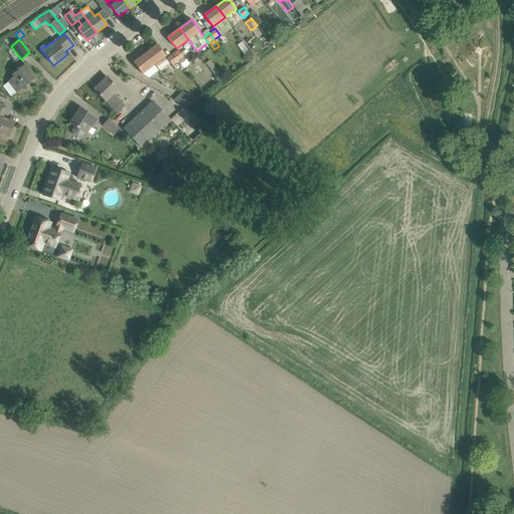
[(158,44),(146,53),(155,65),(166,56),(158,44)]
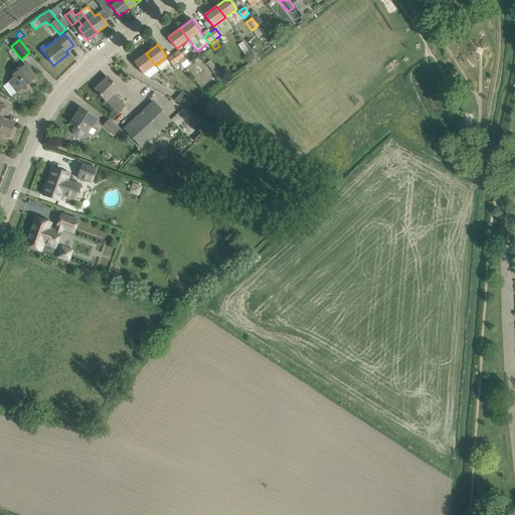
[(186,60),(183,57),(184,57),(179,50),(173,54),(178,61),(181,64),(186,60)]
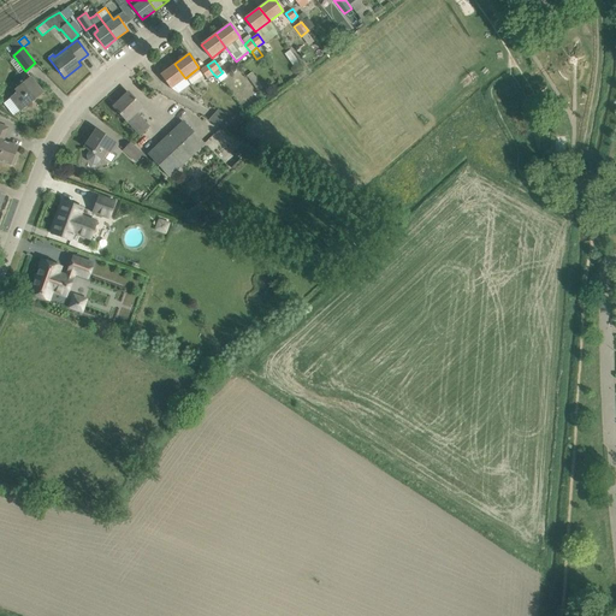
[(185,78),(175,64),(160,75),(171,88),(185,78)]
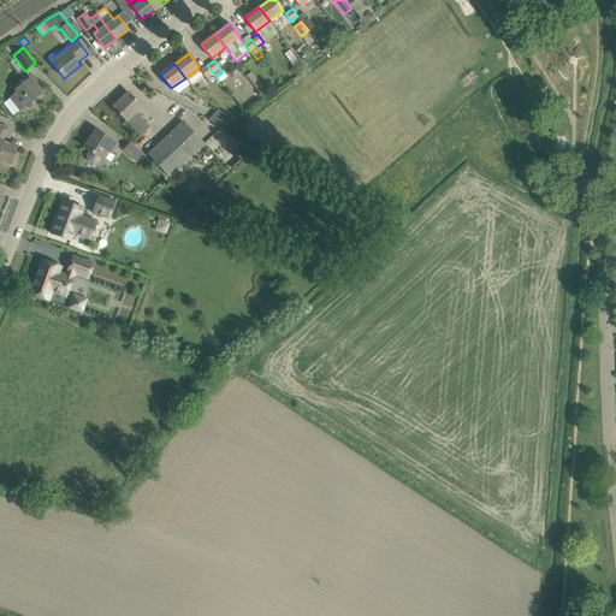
[(213,73),(207,65),(201,70),(207,78),(213,73)]
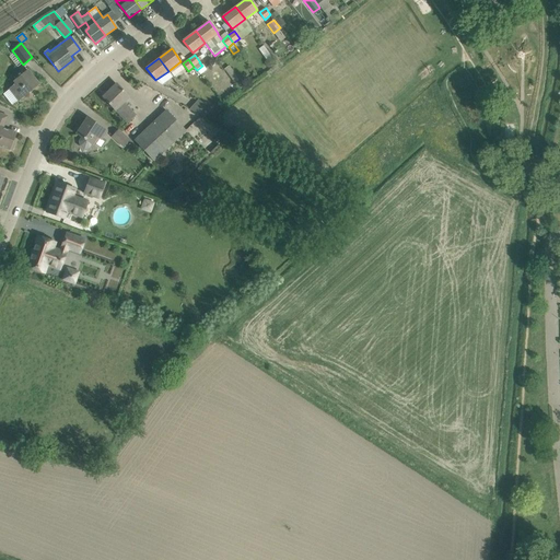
[(3,94),(11,105),(18,100),(18,101),(38,84),(27,70),(14,81),(16,84),(3,94)]
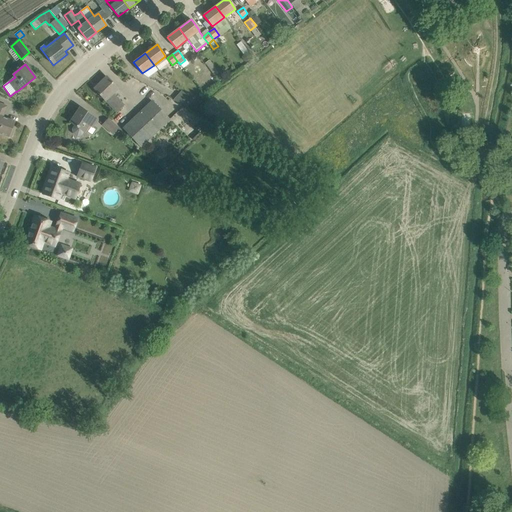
[(218,71),(214,75),(219,81),(223,77),(218,71)]
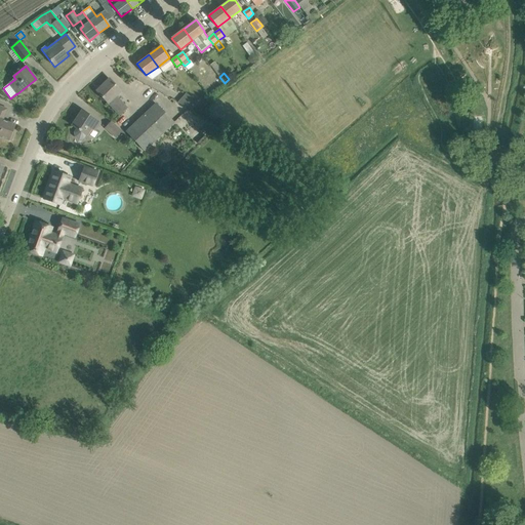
[(116,95),(121,90),(117,86),(110,79),(96,91),(104,98),(108,103),(109,103),(120,115),(127,108),(116,95)]
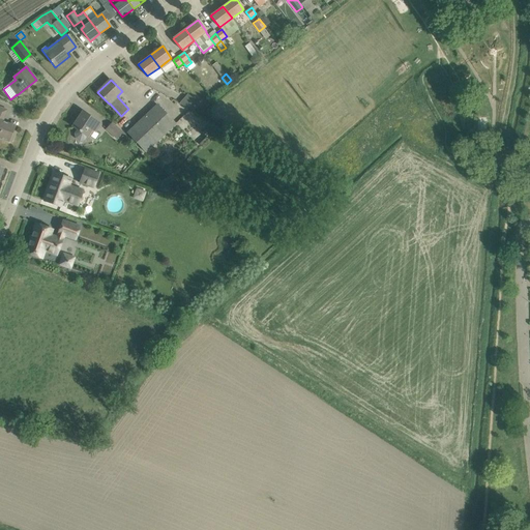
[(201,105),(195,99),(188,93),(180,104),(193,111),(201,105)]
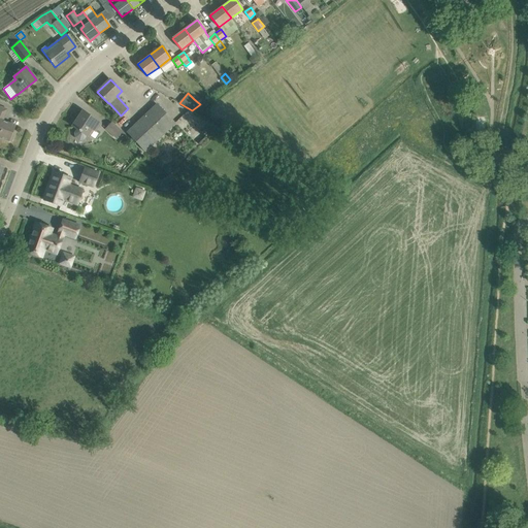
[(154,106),(128,130),(145,149),(171,125),(174,122),(157,103),(154,106)]
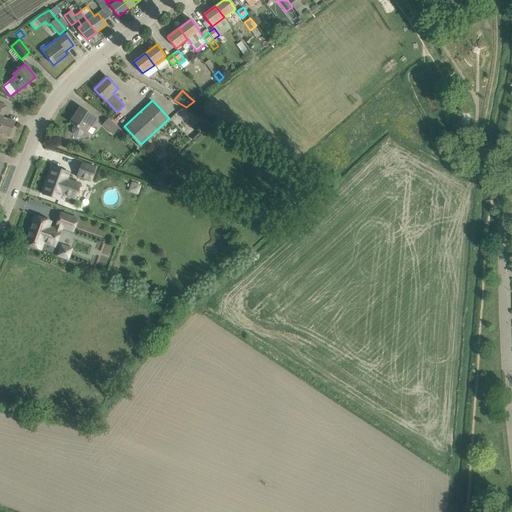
[(15,122),(3,117),(7,106),(0,103),(0,133),(11,137),(14,130),(12,129),(15,122)]
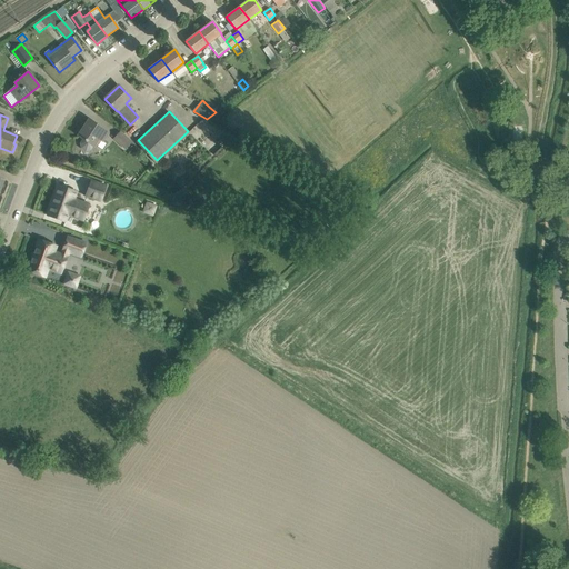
[(80,143),(81,149),(86,151),(90,150),(93,147),(99,139),(102,141),(108,133),(89,120),(78,136),(83,139),(80,143)]
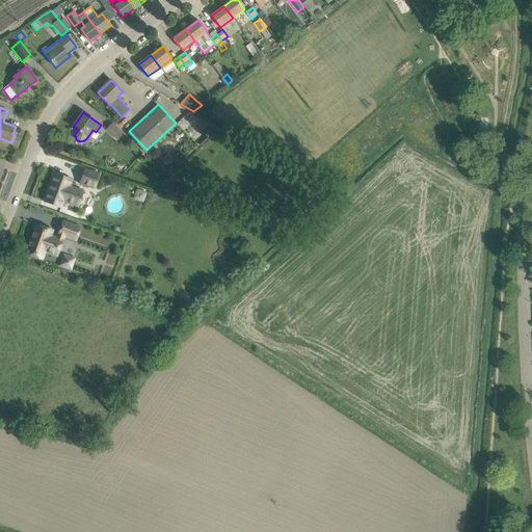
[(107,130),(117,139),(123,133),(112,124),(107,130)]
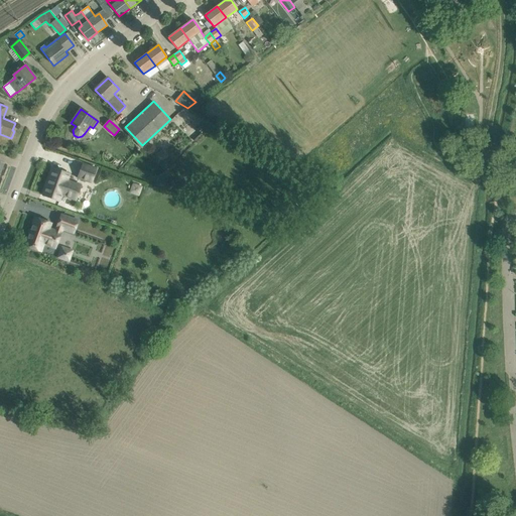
[(83,164),(78,177),(92,182),(96,169),(83,164)]
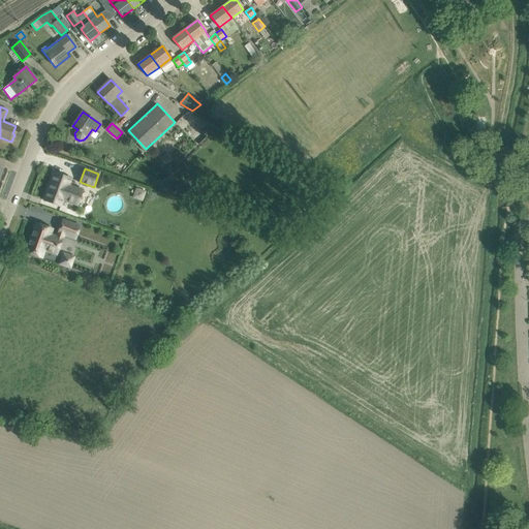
[(55,173),(44,200),(61,207),(63,199),(78,205),(83,191),(68,186),(71,179),(55,173)]
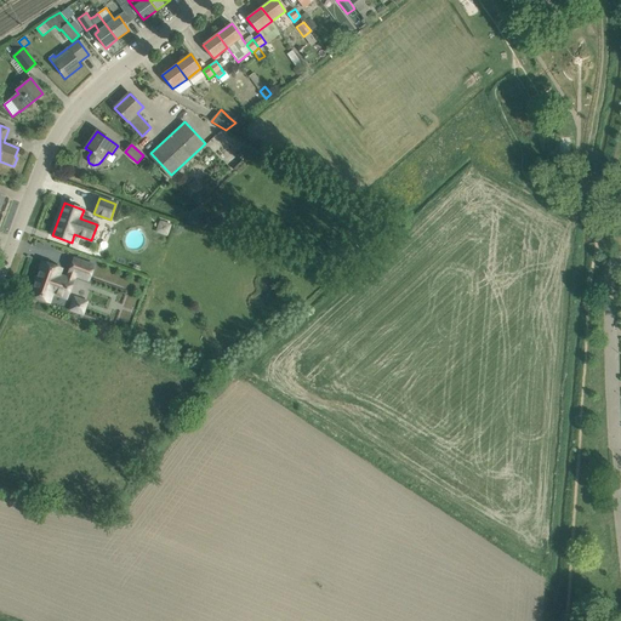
[(157,231),(169,234),(171,224),(160,221),(157,231)]
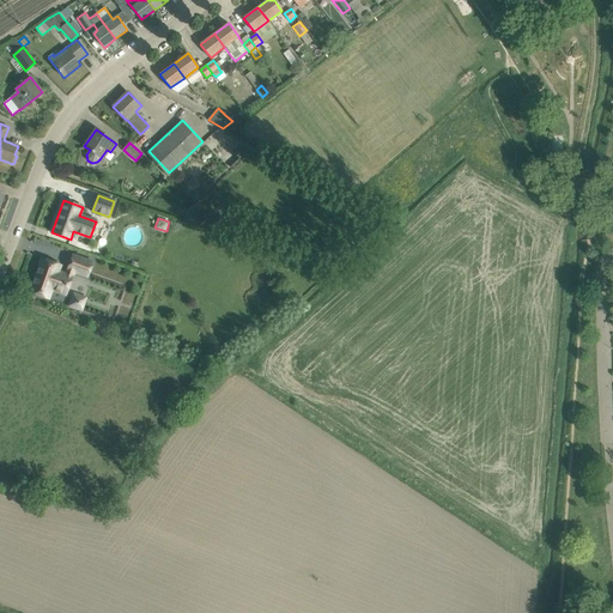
[(74,272),(87,275),(92,262),(73,256),(68,269),(74,272)]
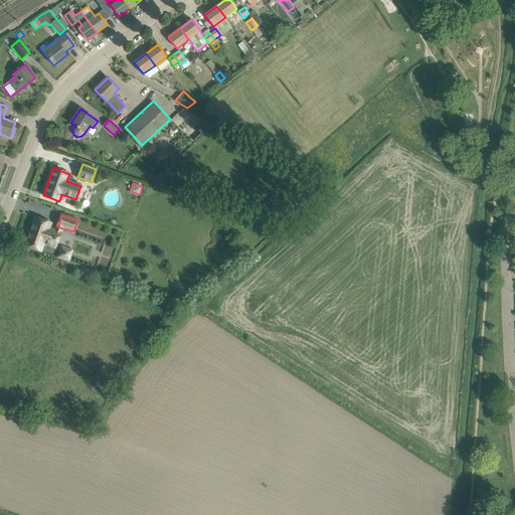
[(43,242),(55,247),(62,228),(57,226),(55,231),(48,228),(50,223),(35,218),(26,244),(40,250),(43,242)]
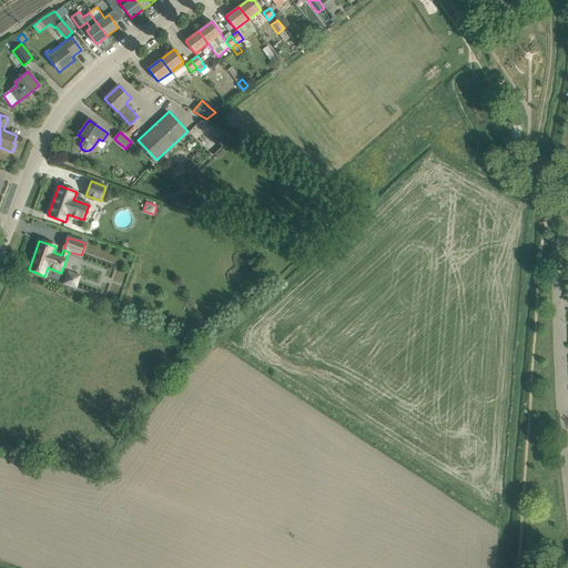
[(68,271),(64,285),(80,287),(82,273),(68,271)]
